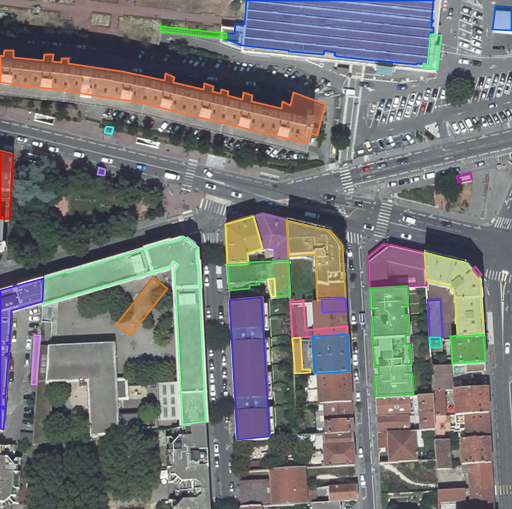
[(49,379),(89,377),(92,435),(139,430),(138,411),(117,412),(116,396),(127,396),(127,376),(115,377),(114,341),(39,344),(36,380),(49,379)]
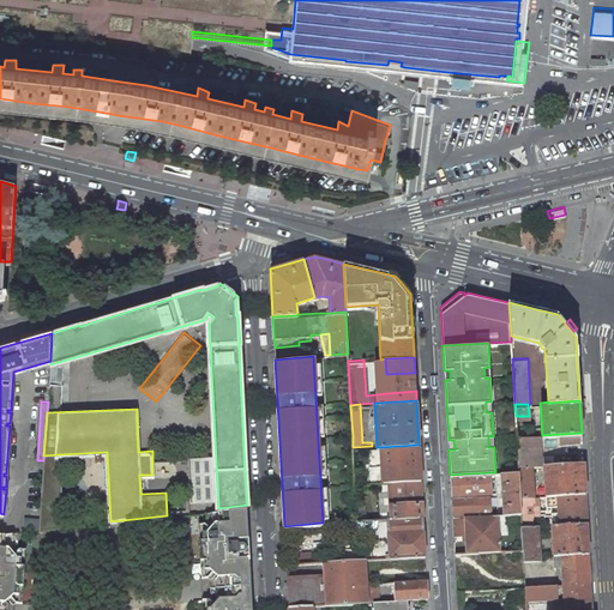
[(541,464),(540,434),(517,436),(518,465),(531,464),(541,464)]
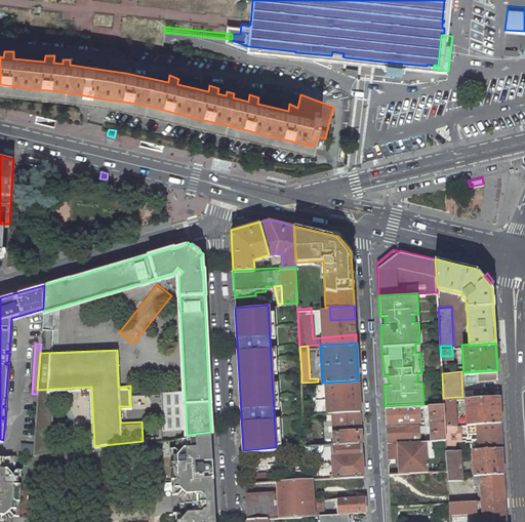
[(358,380),(326,383),(328,411),(360,409),(358,380)]
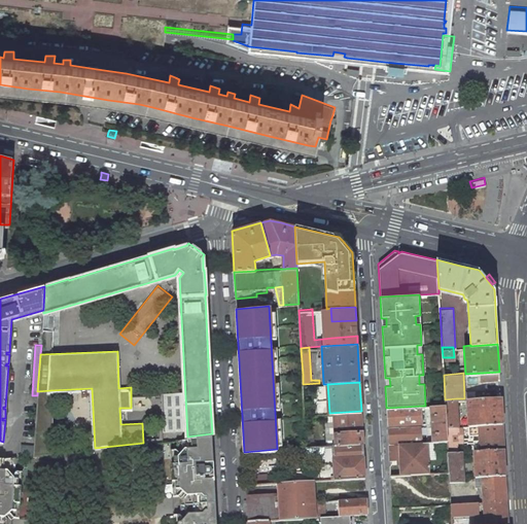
[(37,391),(37,395),(33,455),(37,454),(54,453),(50,390),(37,391)]
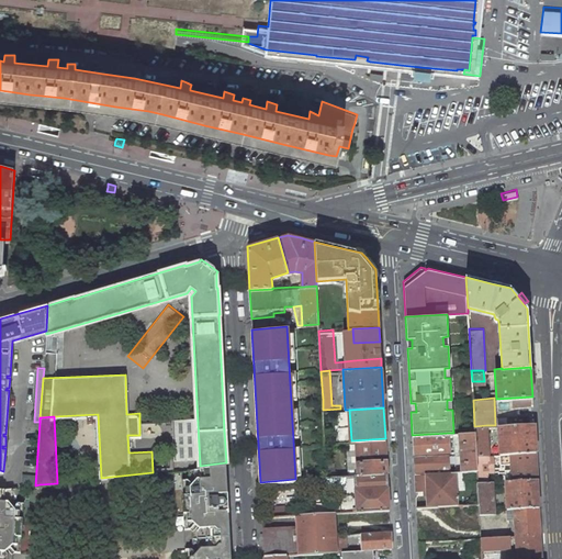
[(189,417),(171,418),(172,459),(190,459),(189,417)]
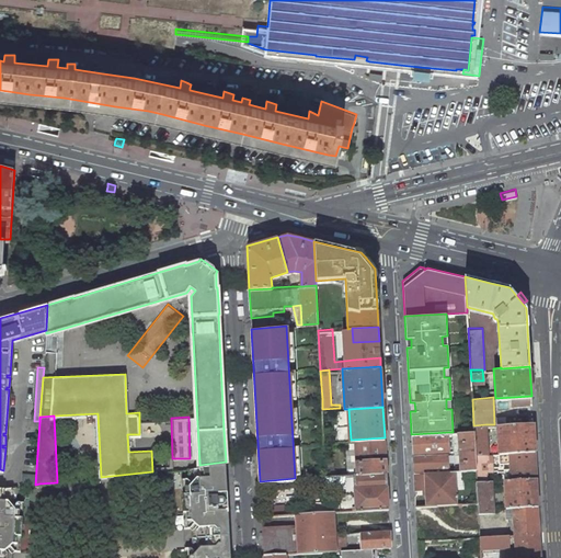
[(497,424),(499,452),(535,450),(533,421),(497,424)]
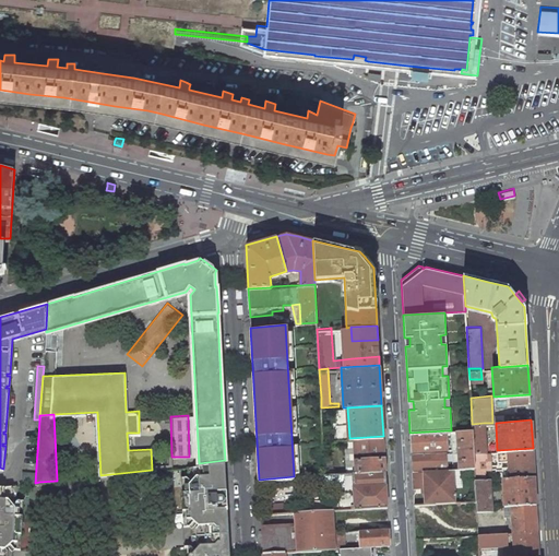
[(486,451),(484,423),(472,424),(473,428),(474,452),(486,451)]
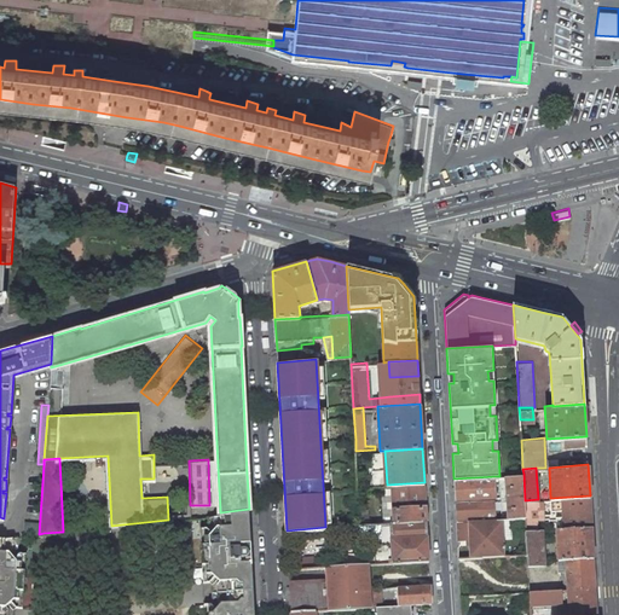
[(505,475),(508,517),(526,516),(525,500),(524,474),(505,475)]
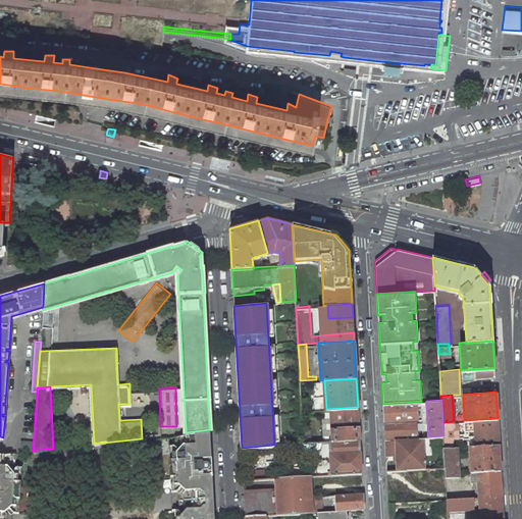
[(419,418),(418,402),(382,404),(383,419),(419,418)]
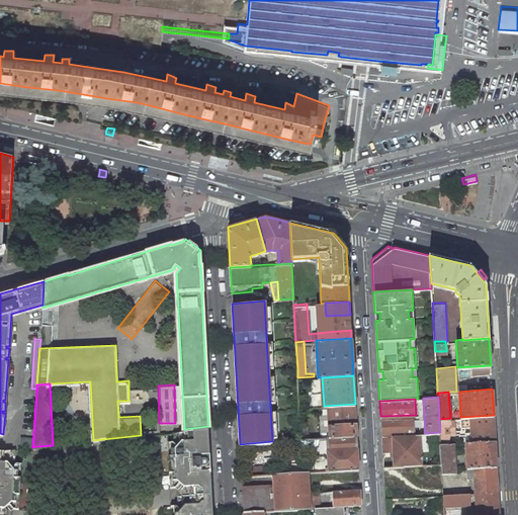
[(321,406),(322,437),(327,436),(357,435),(355,404),(324,406),(321,406)]
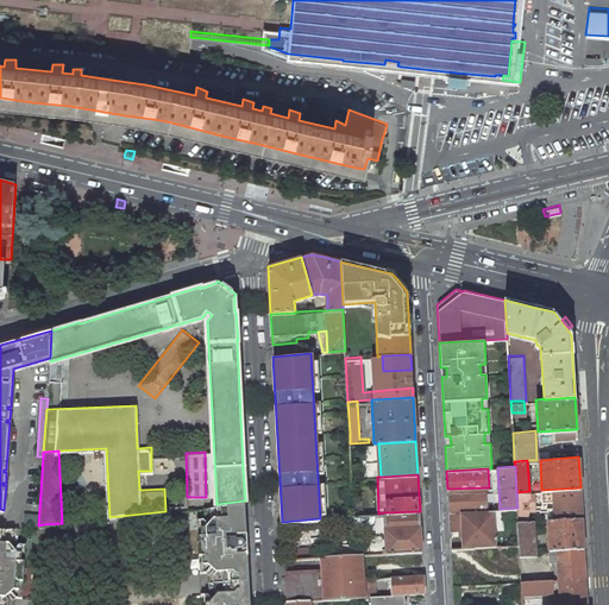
[(556,518),(582,517),(581,487),(541,490),(541,491),(529,491),(516,492),(518,508),(518,521),(533,520),(540,520),(539,508),(535,508),(534,502),(554,500),(556,518)]
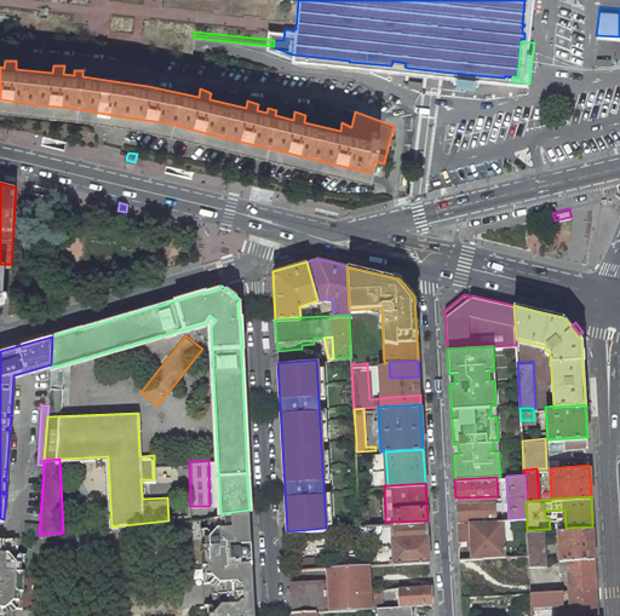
[(495,499),(457,501),(457,520),(497,518),(495,499)]
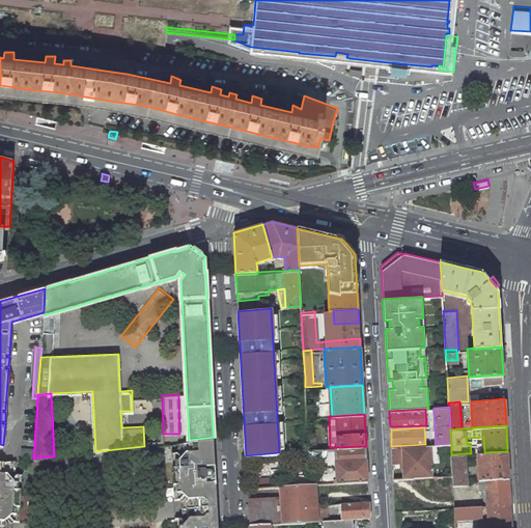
[(218,527),(216,480),(208,480),(208,476),(212,475),(213,474),(214,472),(213,470),(212,469),(210,468),(208,468),(208,464),(215,464),(214,438),(186,441),(187,450),(185,452),(182,450),(171,451),(175,498),(179,497),(182,495),(185,497),(186,516),(183,519),(180,516),(175,517),(175,527),(218,527)]
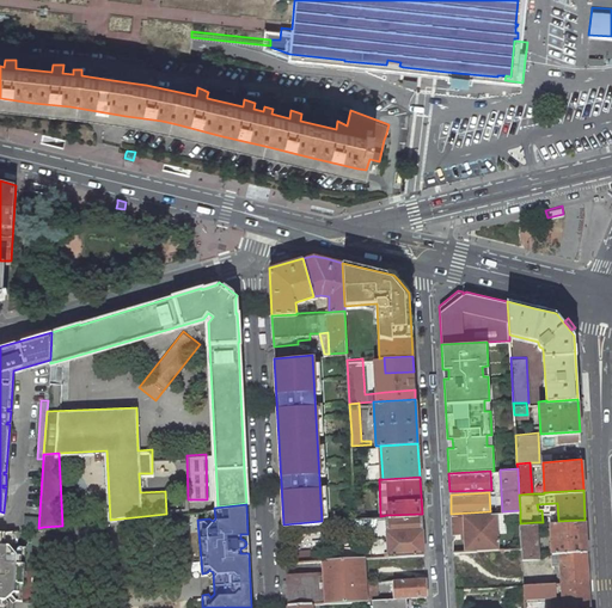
[(495,529),(495,511),(490,511),(451,514),(452,532),(465,532),(466,548),(499,547),(499,540),(501,540),(501,535),(499,536),(499,529),(495,529)]
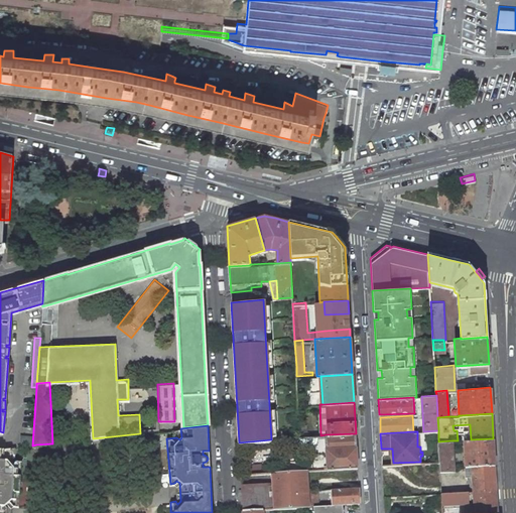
[(18,444),(30,444),(30,433),(18,433),(18,444)]
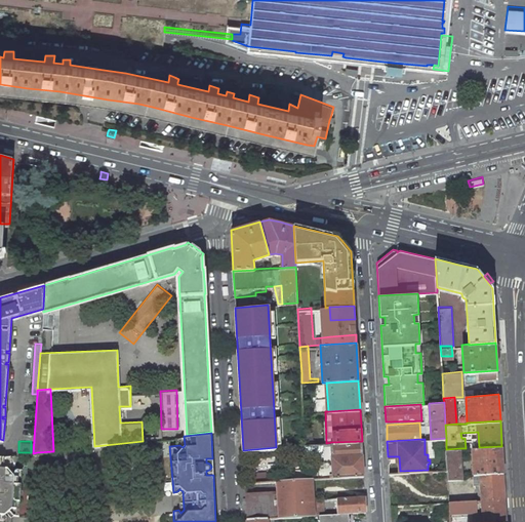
[(363,474),(362,441),(331,442),(332,459),(317,460),(318,477),(333,476),(339,475),(342,475),(363,474)]
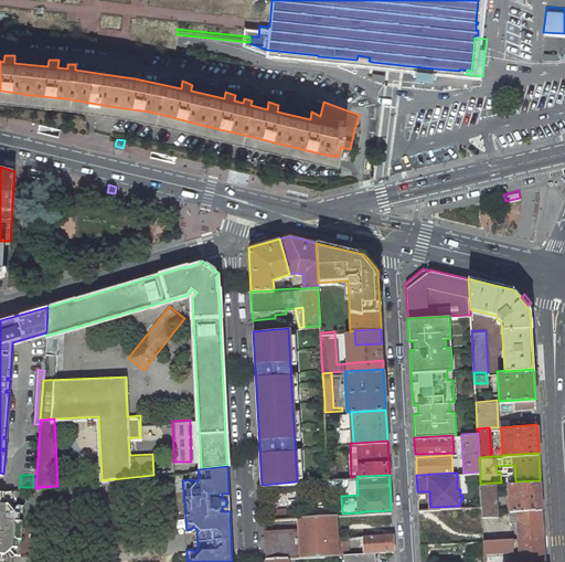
[(351,489),(350,477),(328,478),(329,490),(351,489)]
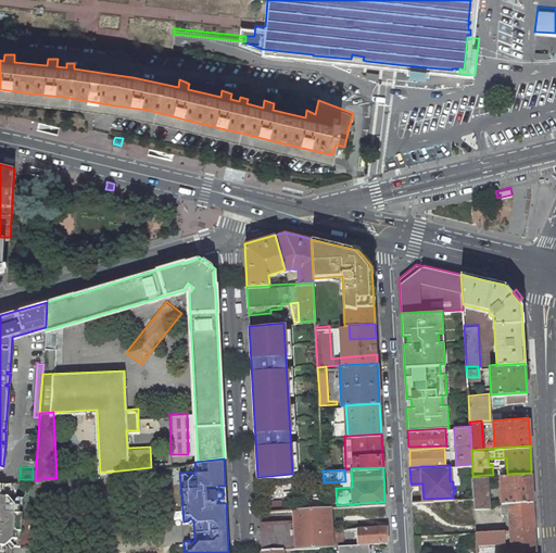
[(501,474),(501,502),(508,502),(508,501),(533,500),(531,473),(507,474),(501,474)]
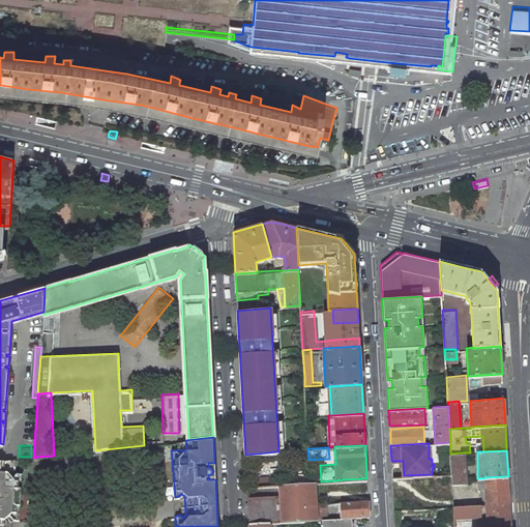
[(451,473),(452,484),(466,482),(464,452),(450,454),(449,454),(451,473)]
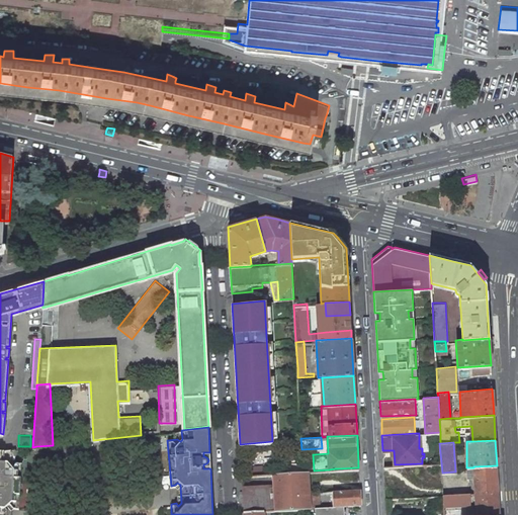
[(0,514),(8,514),(8,510),(9,507),(11,504),(13,507),(19,507),(22,461),(12,461),(5,460),(6,449),(0,449),(0,514)]
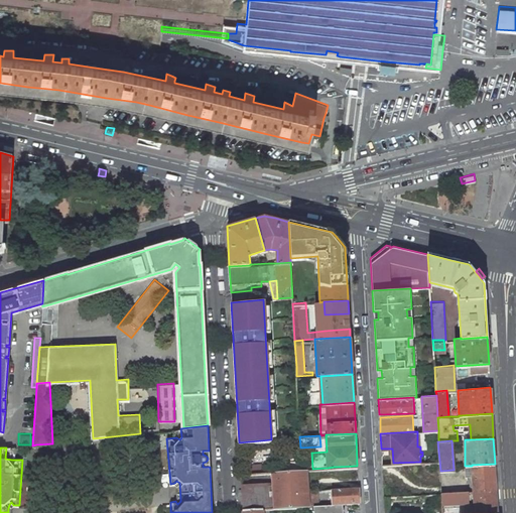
[(285,469),(300,468),(299,458),(284,459),(285,469)]
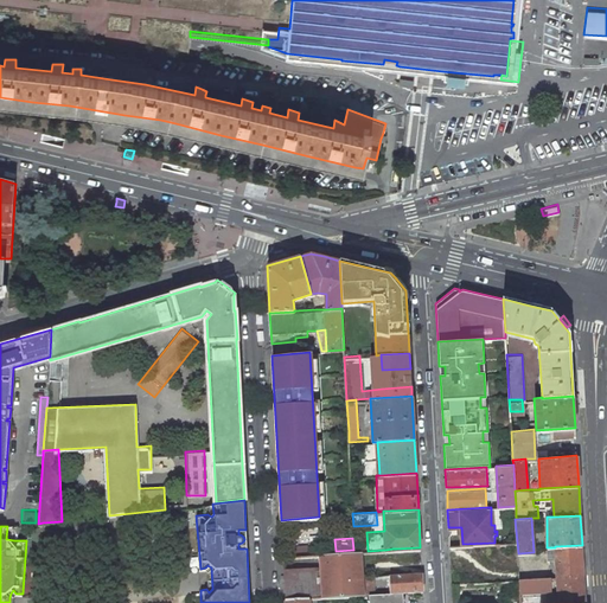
[(547,547),(548,559),(556,559),(556,576),(583,575),(582,545),(555,546),(555,547),(547,547)]
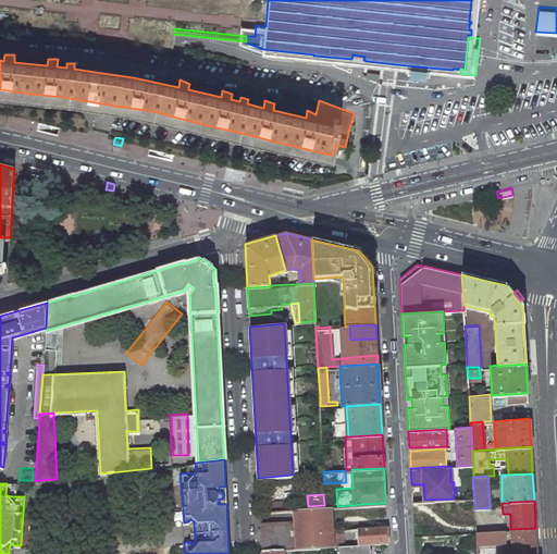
[(378,516),(386,516),(385,503),(363,504),(363,517),(366,517),(366,520),(378,519),(378,516)]
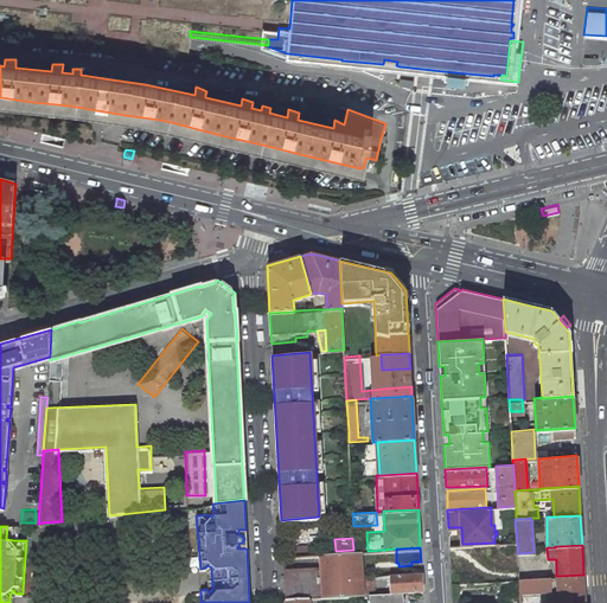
[(368,551),(362,551),(363,563),(394,562),(393,549),(385,550),(368,551)]
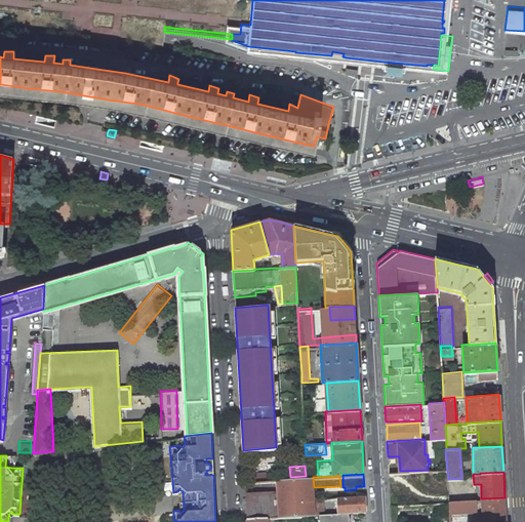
[(279,516),(279,517),(308,515),(308,514),(309,514),(315,514),(314,497),(314,487),(313,477),(277,479),(278,491),(279,516)]
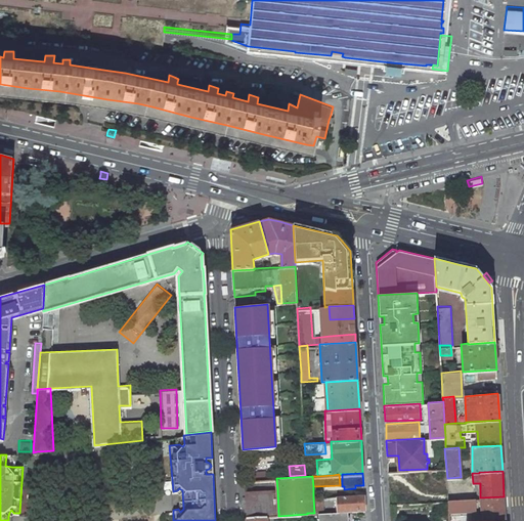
[(389,480),(390,504),(404,503),(404,502),(448,500),(447,484),(403,487),(403,479),(389,480)]
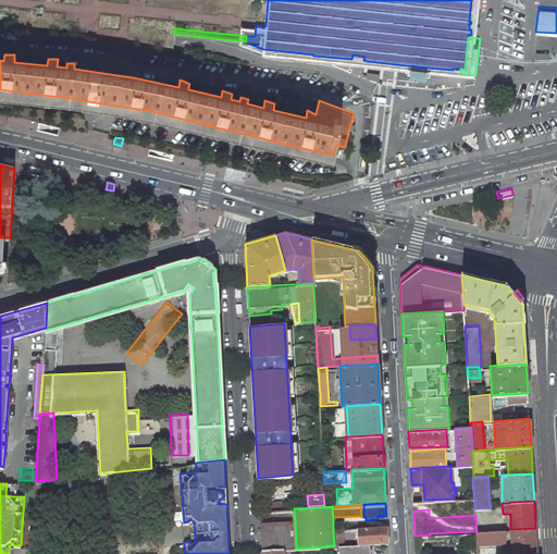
[(260,524),(261,550),(284,549),(291,548),(296,548),(295,521),(260,524)]
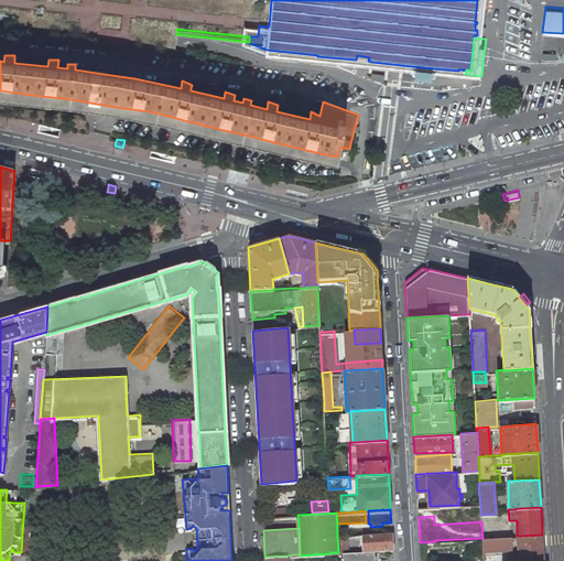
[(375,550),(393,549),(392,531),(364,532),(365,550),(375,550)]
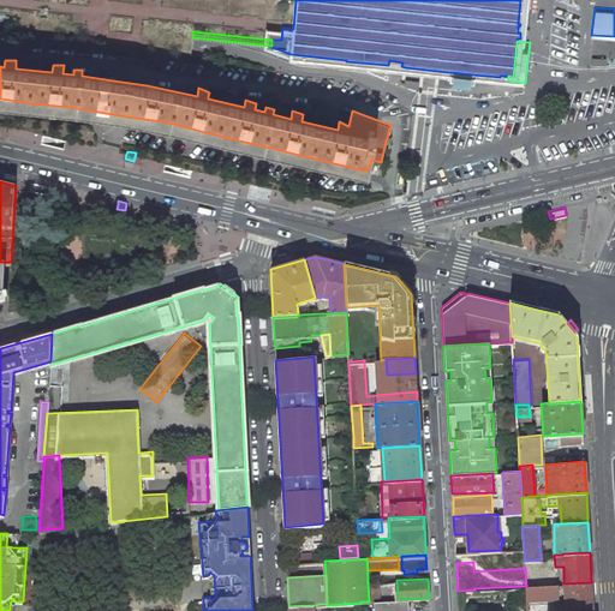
[(380,600),(378,581),(368,582),(369,601),(374,601),(380,600)]
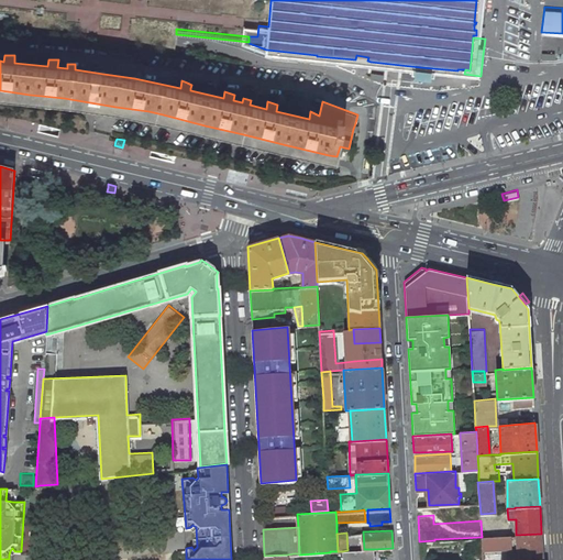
[(542,559),(541,534),(516,535),(517,550),(507,551),(507,559),(542,559)]
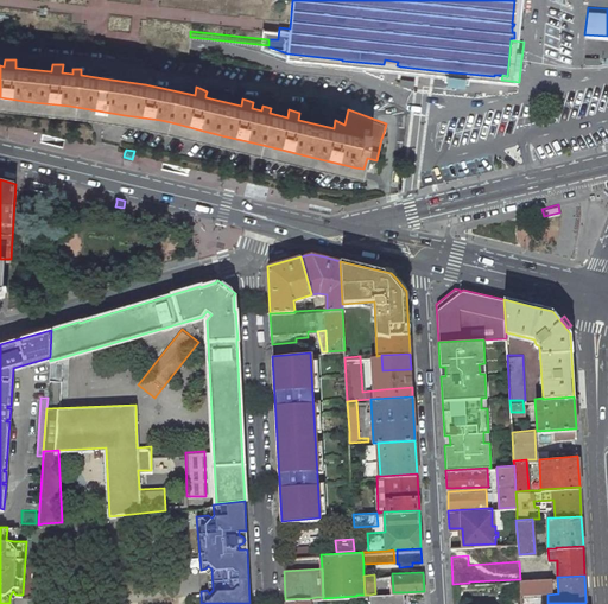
[(552,591),(551,578),(520,579),(520,592),(552,591)]
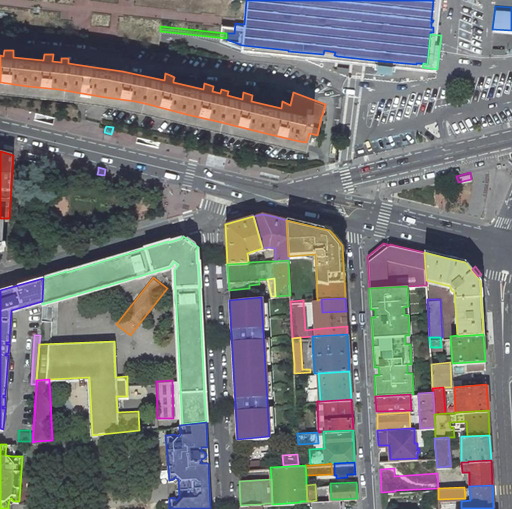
[(311,508),(340,508),(340,499),(331,499),(317,500),(316,500),(311,501),(311,508)]
